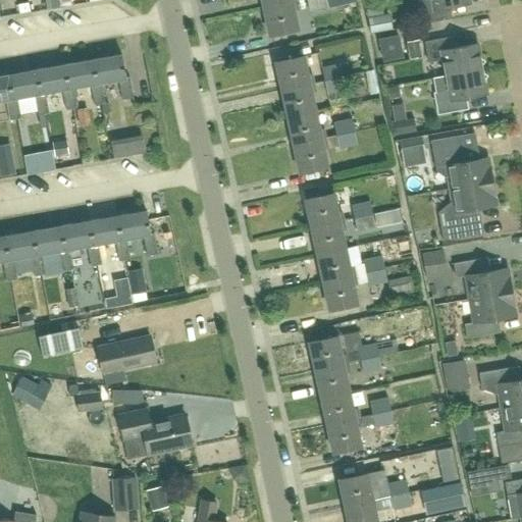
[(298,0),(260,0),(262,8),(298,1),(298,0)]
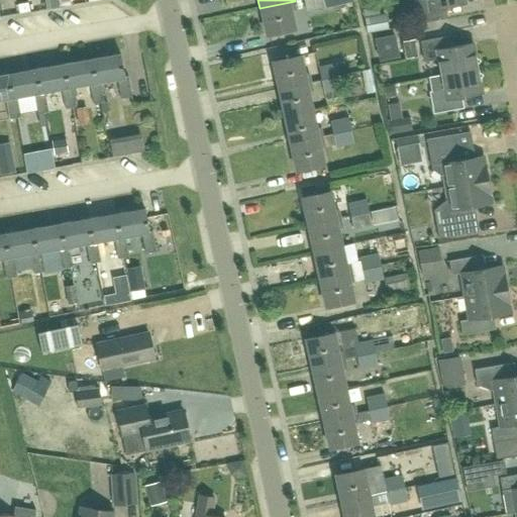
[(305,0),(308,11),(325,7),(324,0),(305,0)]
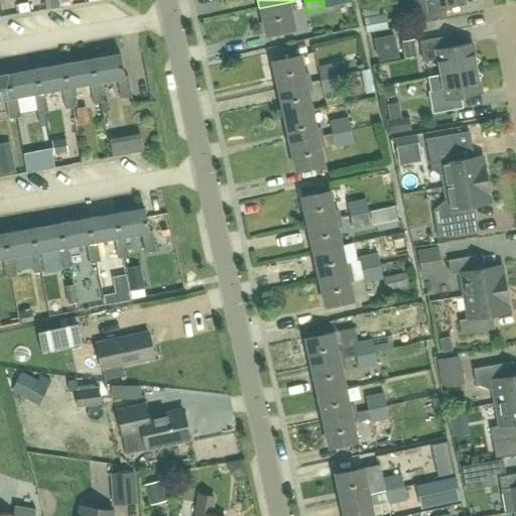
[(463,0),(426,0),(428,10),(414,12),(416,24),(440,19),(438,8),(464,4),(463,0)]
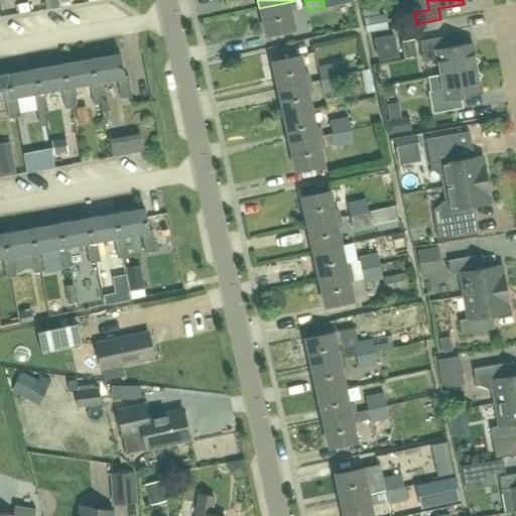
[(293,30),(289,11),(296,9),(294,1),(259,8),(265,36),(293,30)]
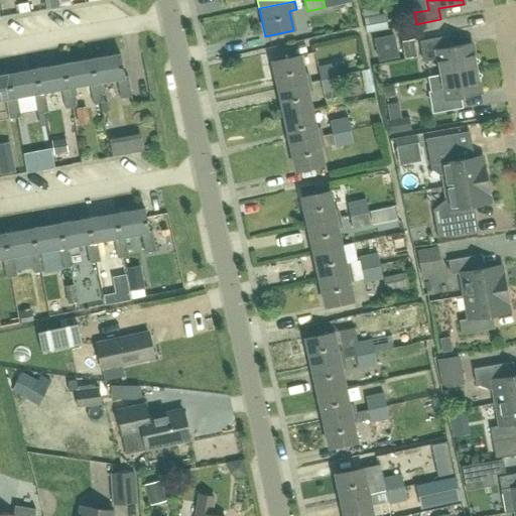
[(26,4),(17,5),(18,14),(28,12),(26,4)]
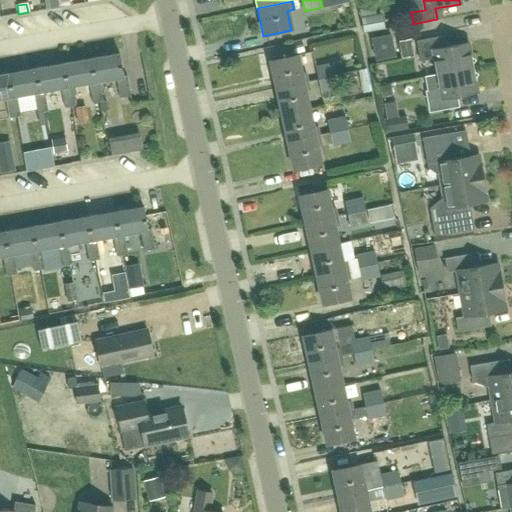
[(378,15),(359,19),(362,33),(380,29),(378,15)]
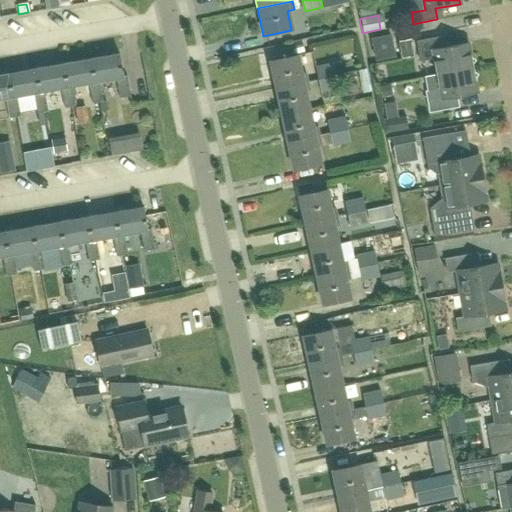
[(370,39),(375,60),(393,56),(389,35),(370,39)]
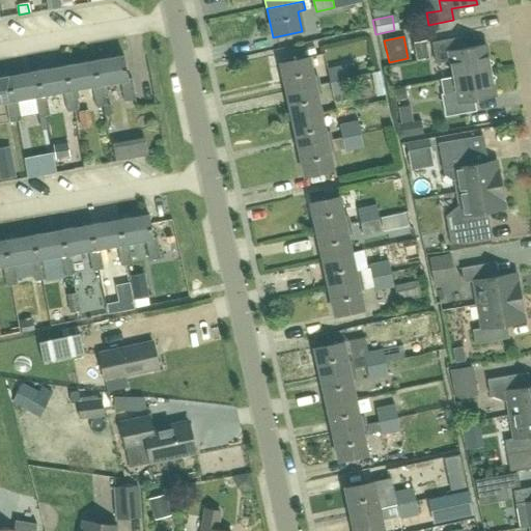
[(450,61),(453,78),(490,71),(484,45),(458,50),(456,38),(431,43),(436,63),(450,61)]
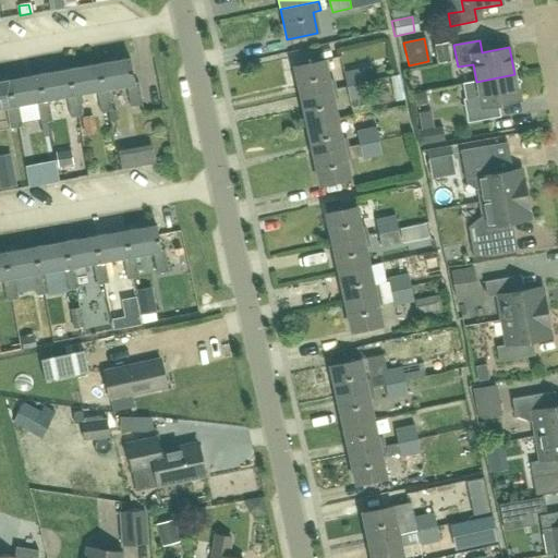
[(135,83),(131,58),(99,64),(104,91),(109,89),(128,86),(131,107),(142,105),(138,83),(135,83)]
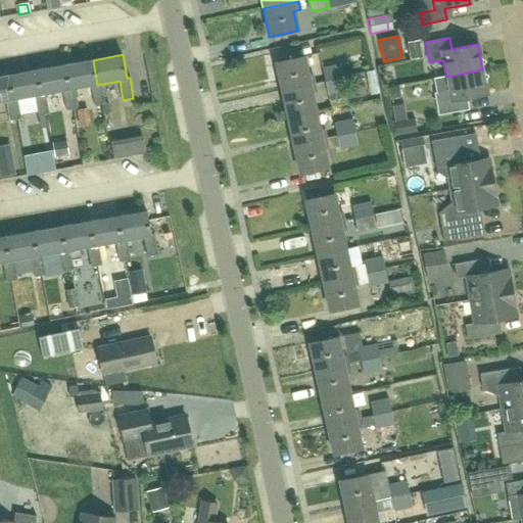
[(303,57),(275,63),(281,92),(310,86),(306,76),(303,57)]
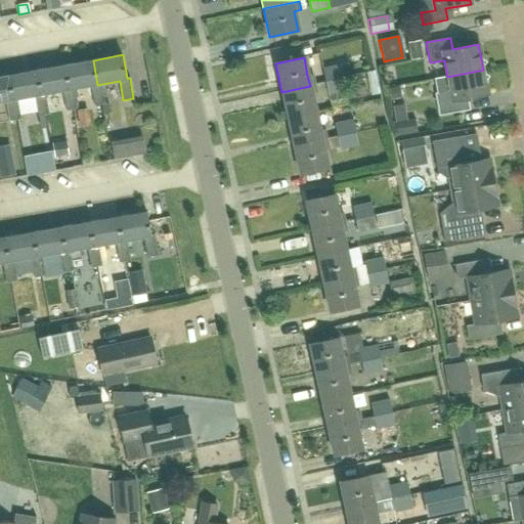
[(97,85),(93,60),(66,66),(70,90),(74,89),(91,86),(94,105),(105,103),(102,84),(97,85)]
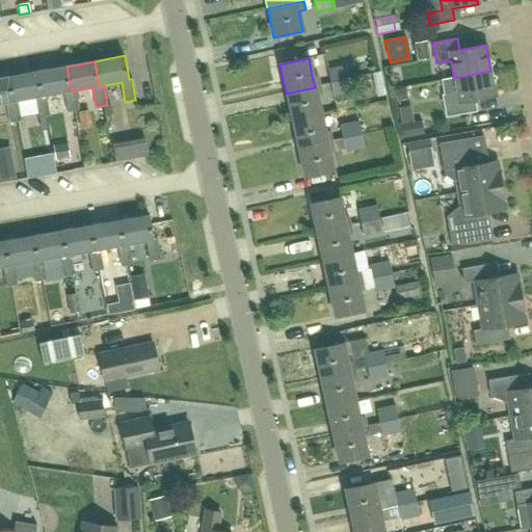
[(347,64),(329,69),(333,83),(350,79),(347,64)]
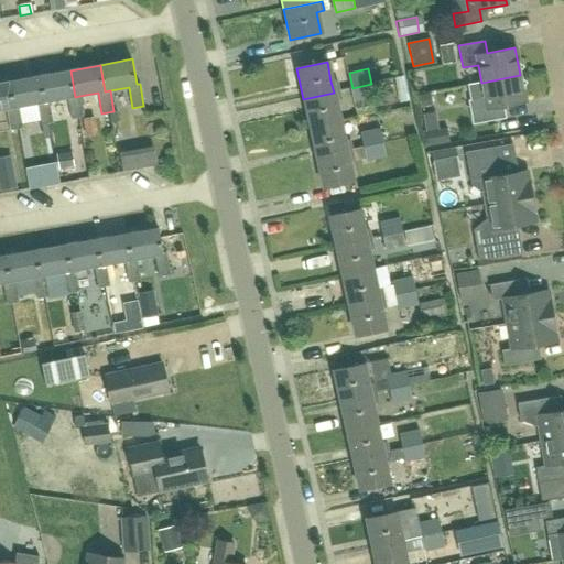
[(44,102),(49,101),(68,98),(72,120),(84,118),(79,96),(75,97),(71,71),(40,75),(44,102)]
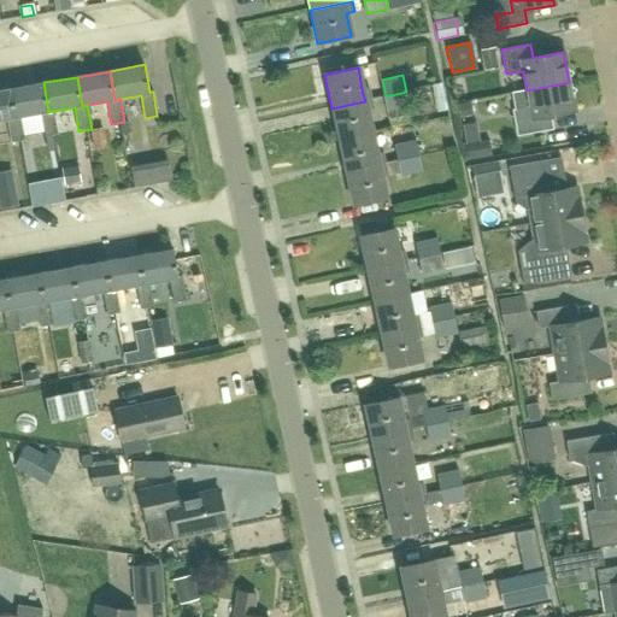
[(58,135),(53,111),(48,112),(43,82),(11,88),(16,118),(21,117),(23,135),(45,130),(45,136),(58,135)]
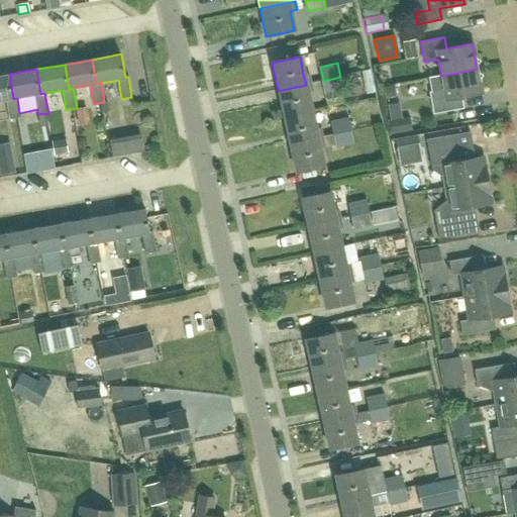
[(481,94),(477,69),(441,76),(428,78),(430,92),(429,92),(433,114),(458,109),(456,98),(481,94)]
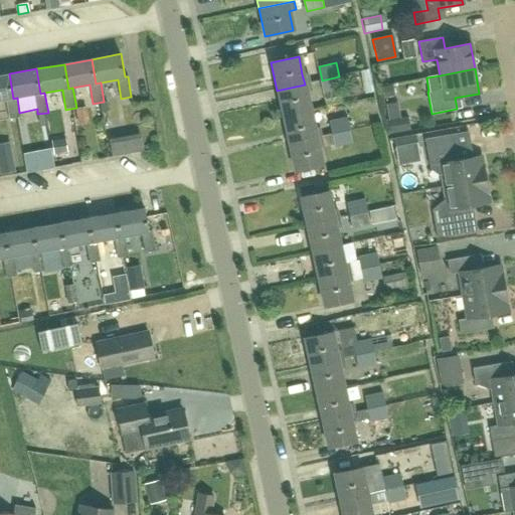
[(19,113),(17,98),(13,99),(9,73),(0,74),(0,101),(7,100),(10,119),(20,117),(19,113)]
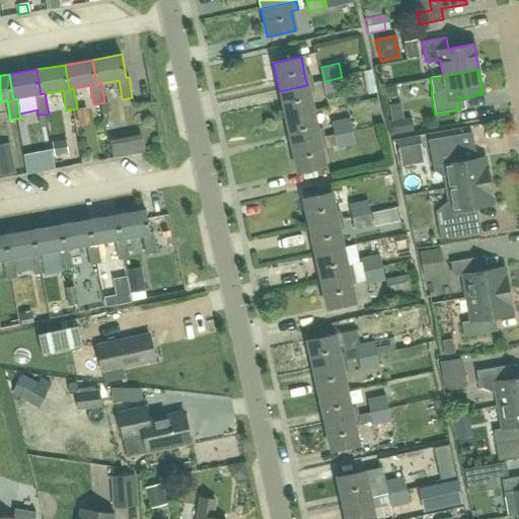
[(326,93),(345,89),(342,77),(324,81),(326,93)]
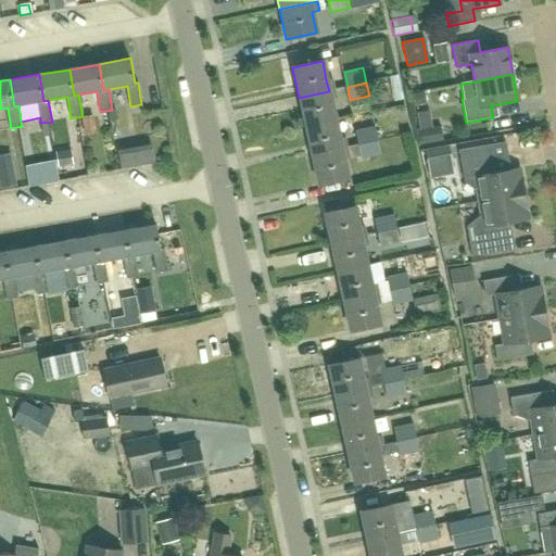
[(329,91),(299,98),(305,126),(335,119),(329,91)]
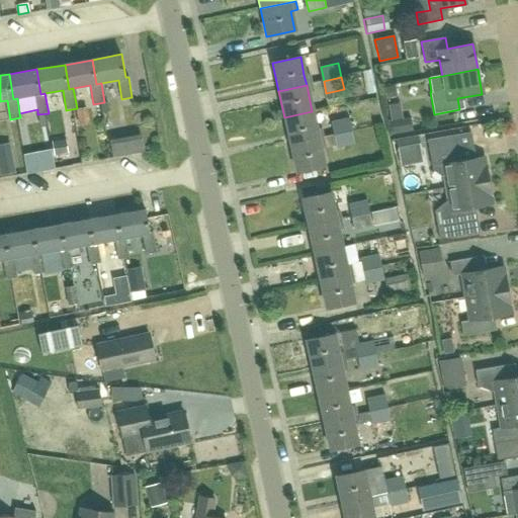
[(91,123),(88,106),(78,108),(80,124),(91,123)]
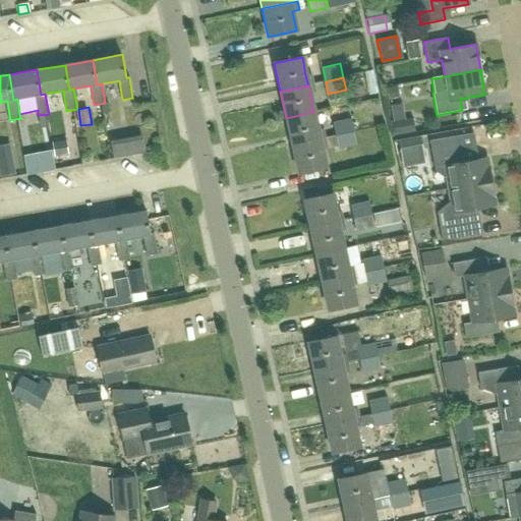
[(313,112),(286,118),(292,146),(320,139),(317,129),(313,112)]
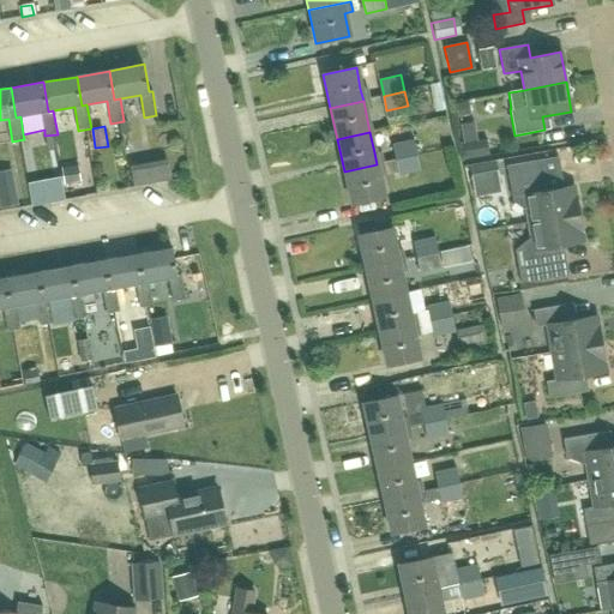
[(134,145),(137,162),(175,156),(173,139),(134,145)]
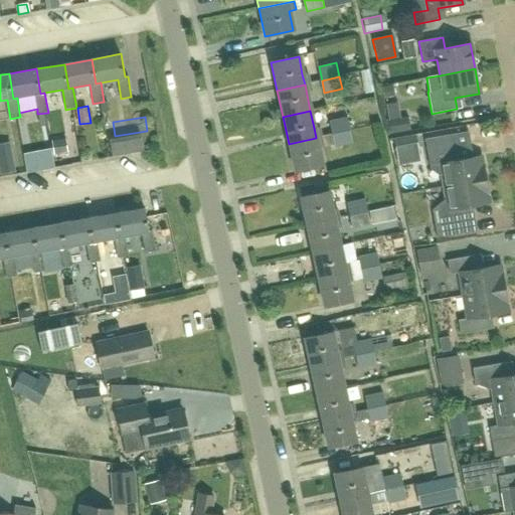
[(348,117),(330,121),(333,134),(351,130),(348,117)]
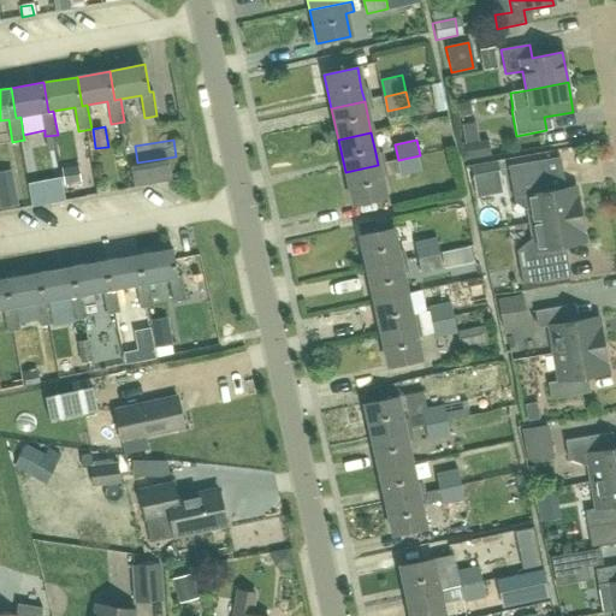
[(463,143),(467,159),(492,155),(490,140),(463,143)]
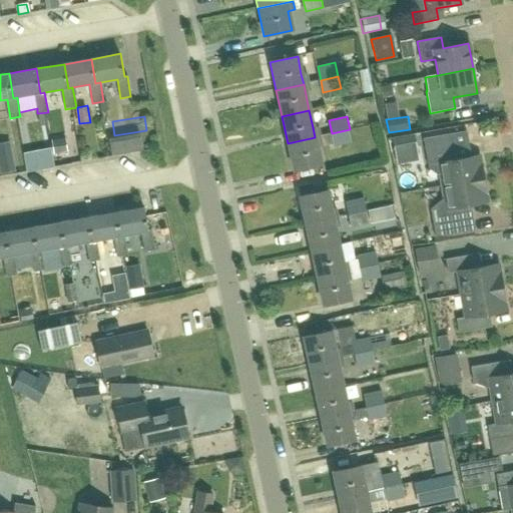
[(350,129),(332,133),(334,143),(335,146),(353,142),(350,129)]
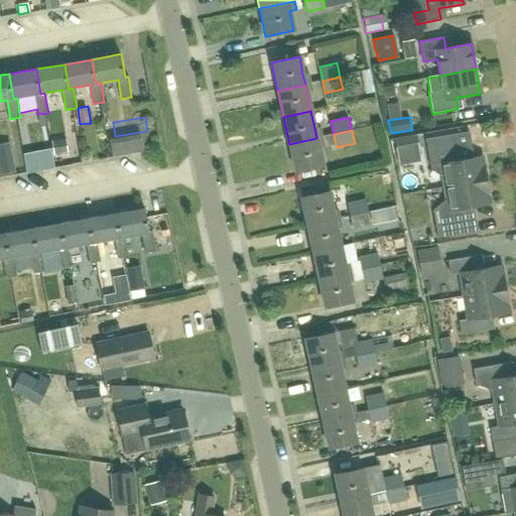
[(444,186),(486,179),(482,156),(460,160),(457,158),(453,136),(458,135),(458,134),(425,139),(430,170),(439,176),(442,175),(444,186)]
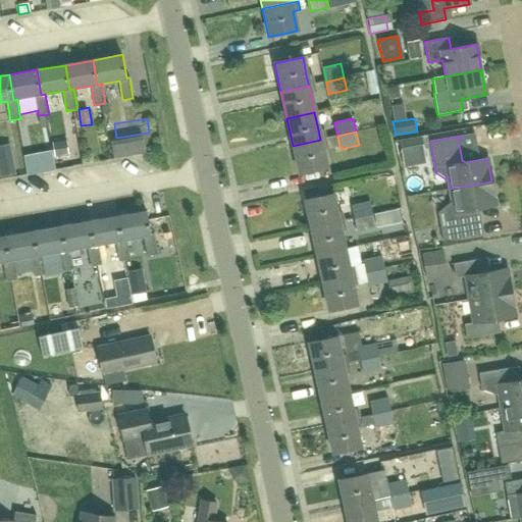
[(399,141),(402,155),(423,151),(420,137),(399,141)]
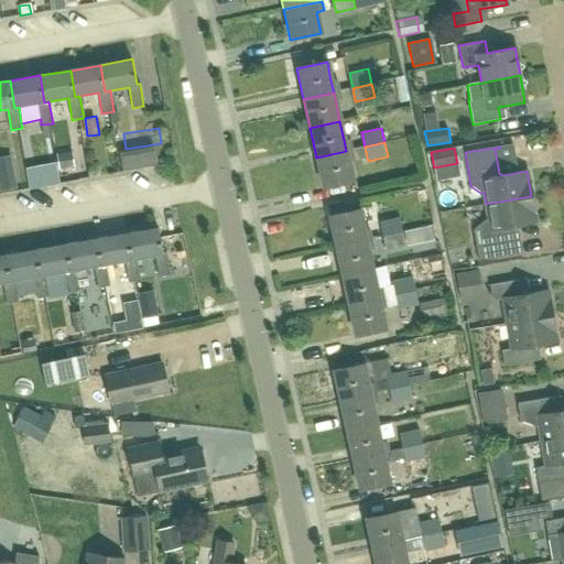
[(346,151),(316,158),(323,187),(353,182),(348,162),(346,151)]
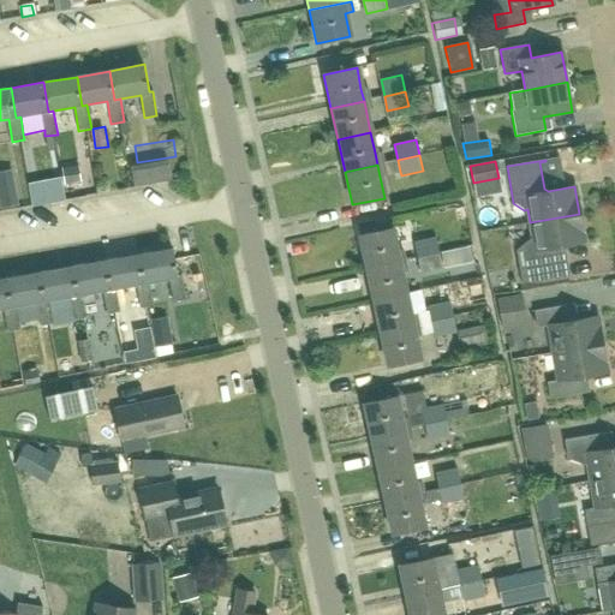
[(77,166),(61,169),(64,184),(79,180),(77,166)]
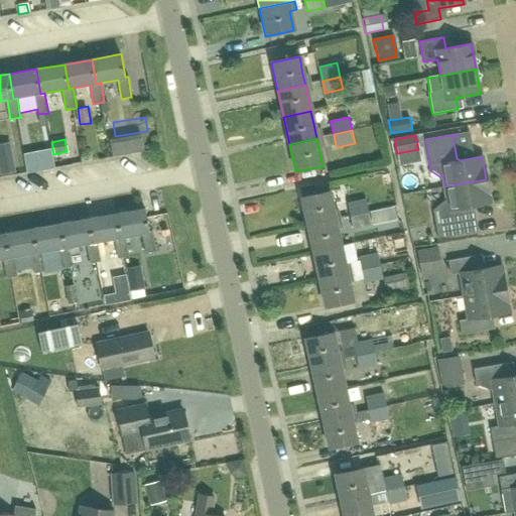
[(113,155),(129,152),(126,140),(110,143),(113,155)]
